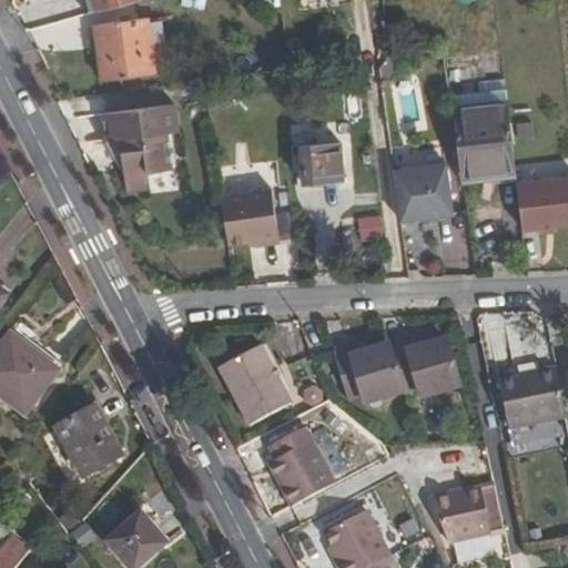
[(95,0),(99,12),(143,0),(95,0)]
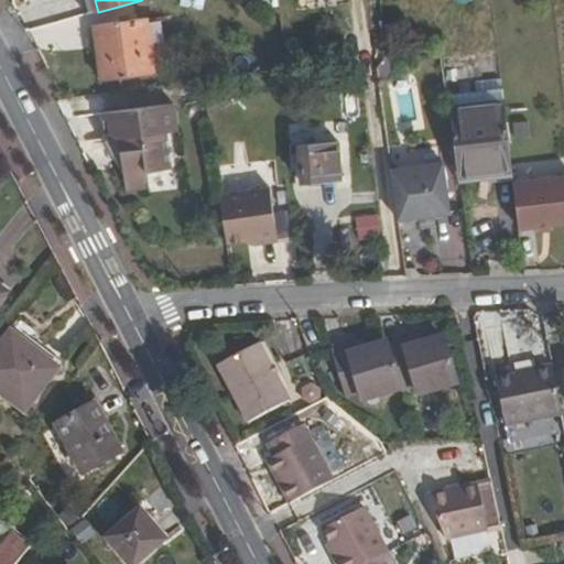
[(202,9),(203,0),(180,0),(180,6),(202,9)]
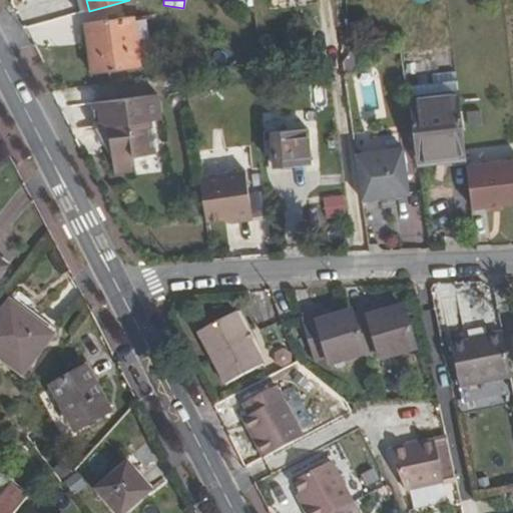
[(143,64),(136,15),(87,23),(95,71),(143,64)]
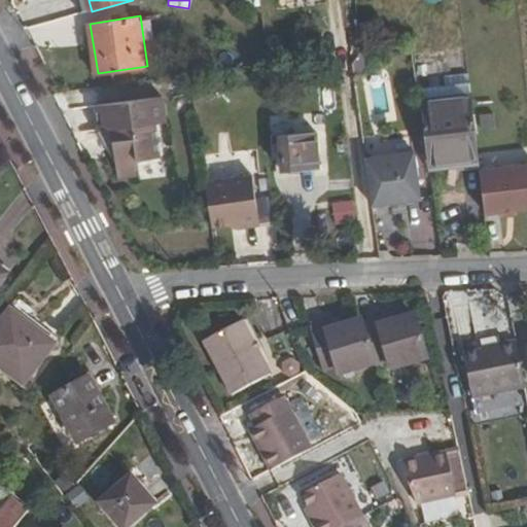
[(97,106),(99,133),(104,133),(105,146),(115,163),(118,178),(139,175),(138,161),(160,157),(155,124),(166,121),(163,97),(97,106)]
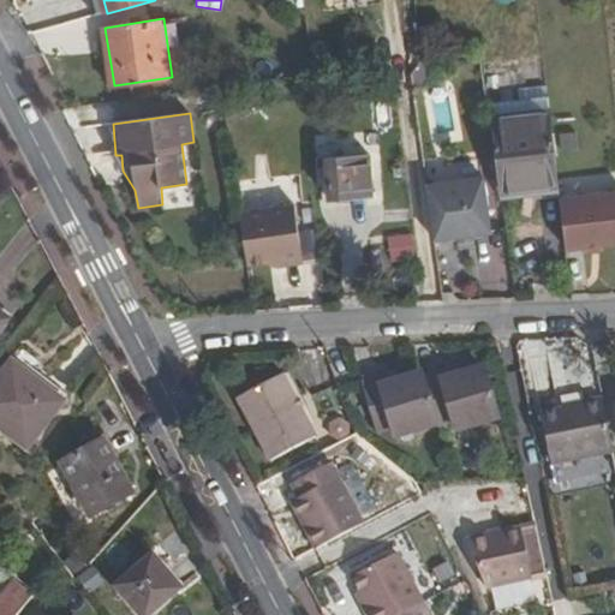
[(538,187),(538,192),(561,189),(553,115),(518,119),(496,121),(494,123),(501,178),(503,192),(538,187)]
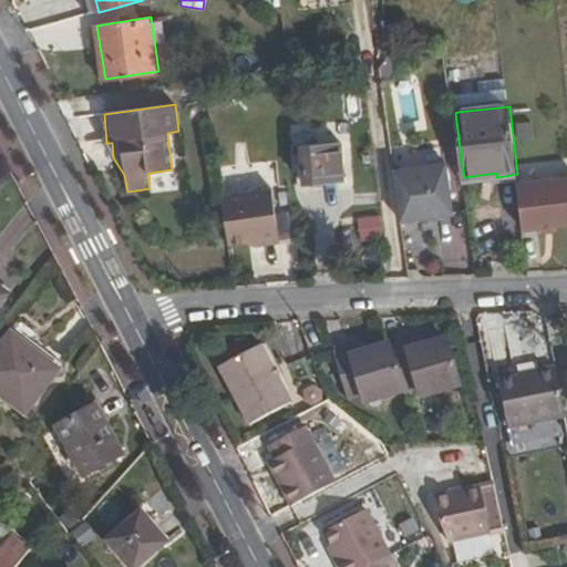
[(343,181),(339,144),(301,148),(305,185),(343,181)]
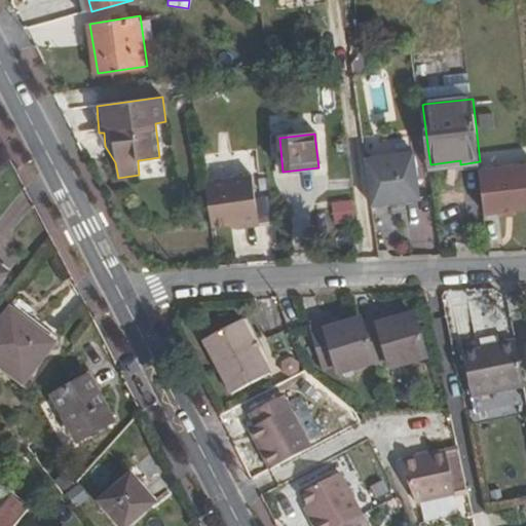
[(366,147),(374,210),(395,207),(408,204),(422,202),(414,140),(366,147)]
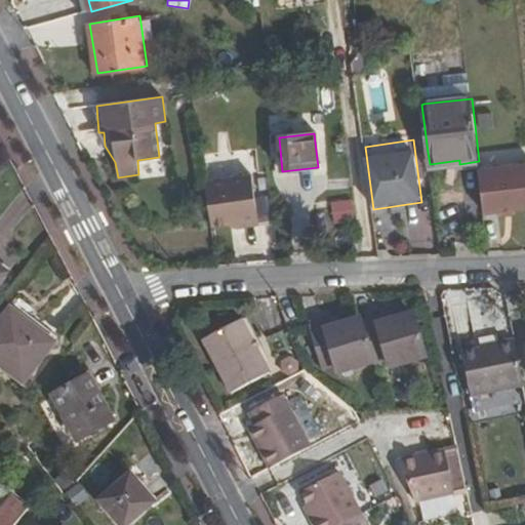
[(516,216),(524,215),(524,171),(481,175),(485,218),(501,217),(516,216)]
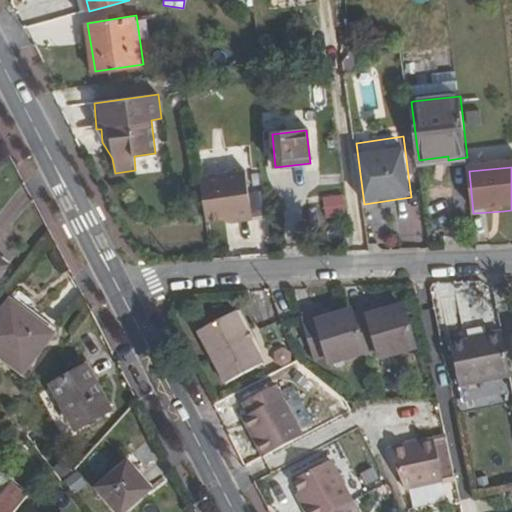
[(202,178),(209,222),(237,217),(238,222),(255,220),(248,171),(202,178)]
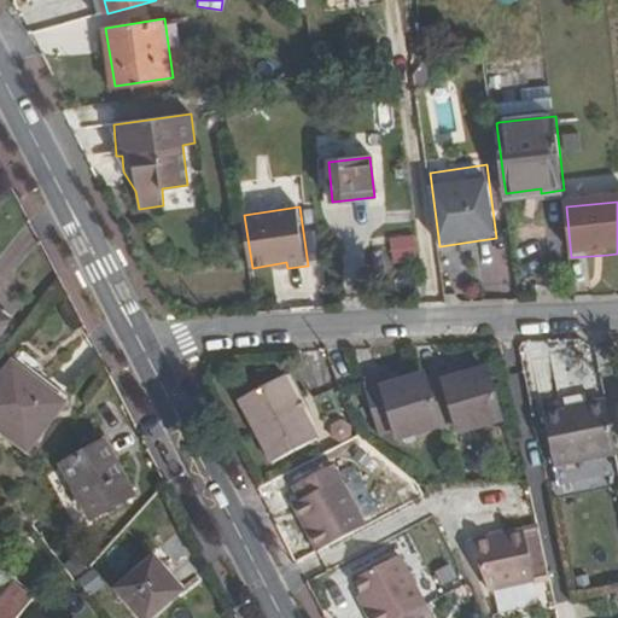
[(0,339),(15,321),(0,308),(0,339)]
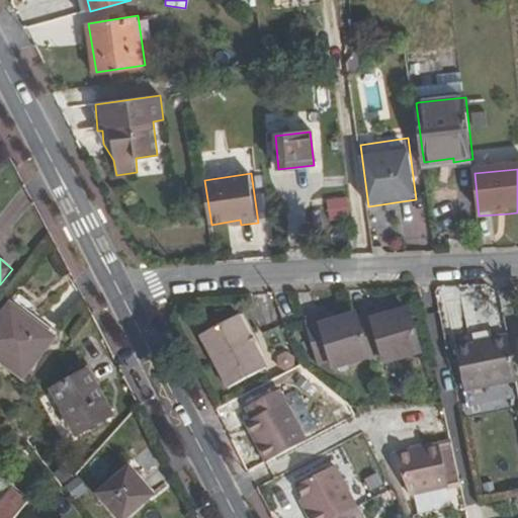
[(373,318),(390,313),(386,301),(370,306),(373,318)]
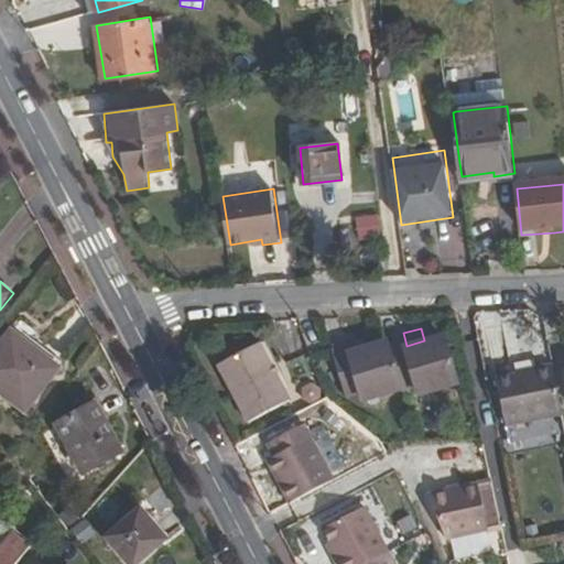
[(0,383),(31,408),(62,367),(19,332),(0,355),(0,383)]
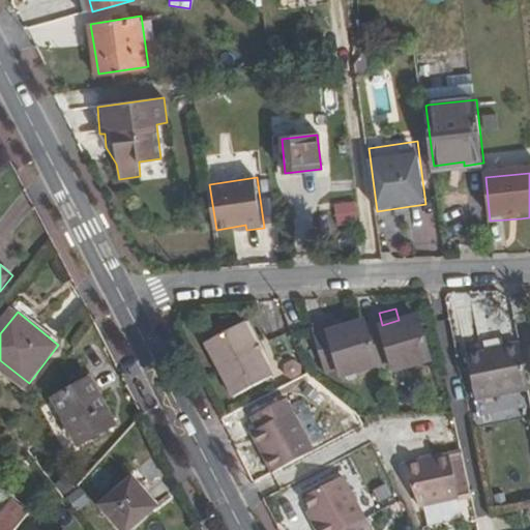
[(327,322),(344,319),(341,312),(325,316),(327,322)]
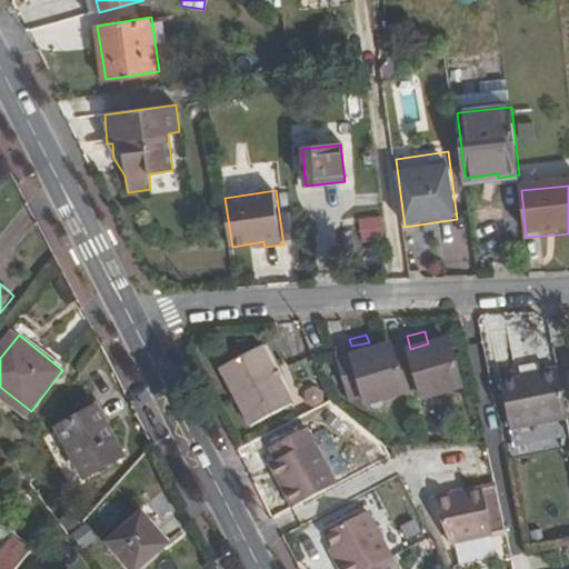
[(402,386),(403,388),(418,385),(420,392),(460,381),(448,338),(428,343),(410,349),(407,336),(390,341),(402,386)]
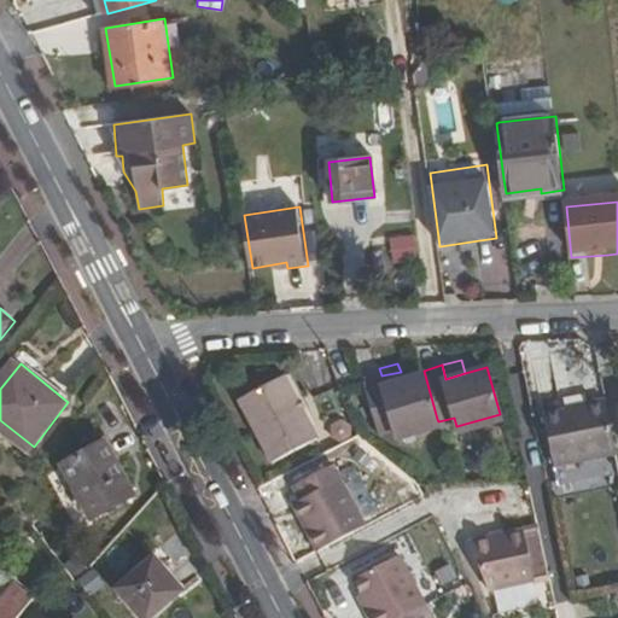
[(424,371),(423,366),(401,372),(382,375),(379,368),(362,372),(377,425),(391,421),(395,430),(437,419),(424,371)]
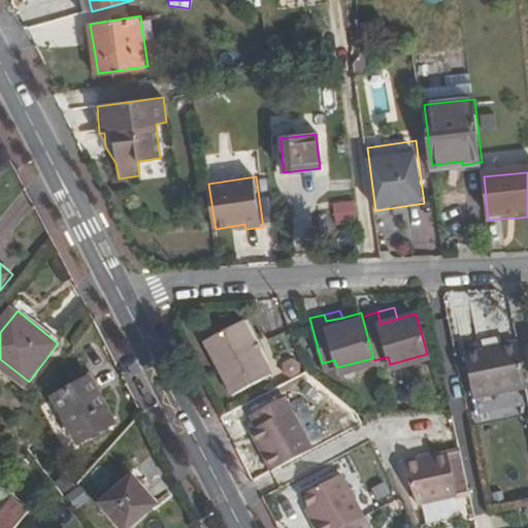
[(273,370),(243,318),(204,338),(232,392),(273,370)]
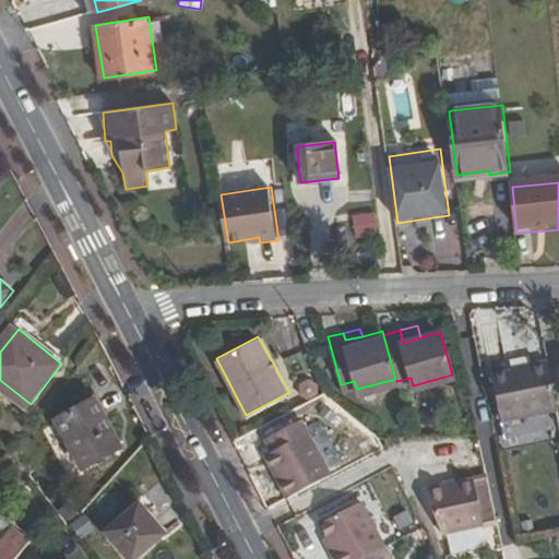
[(557,411),(547,363),(514,368),(514,371),(490,377),(500,423),(557,411)]
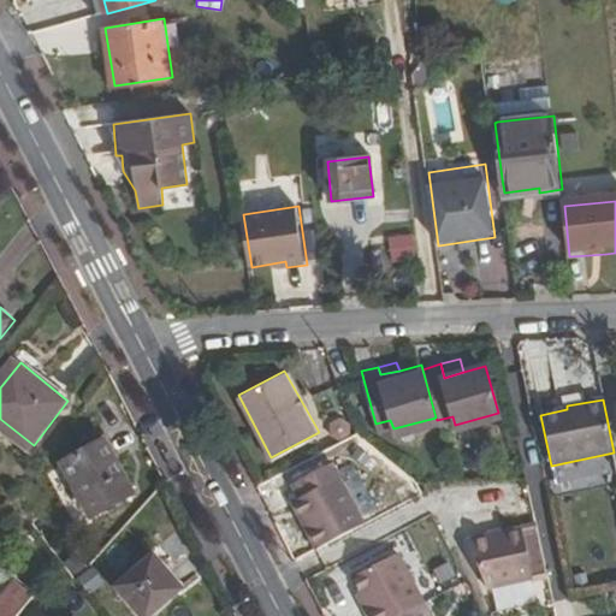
[(64,458),(90,514),(135,490),(107,436),(64,458)]
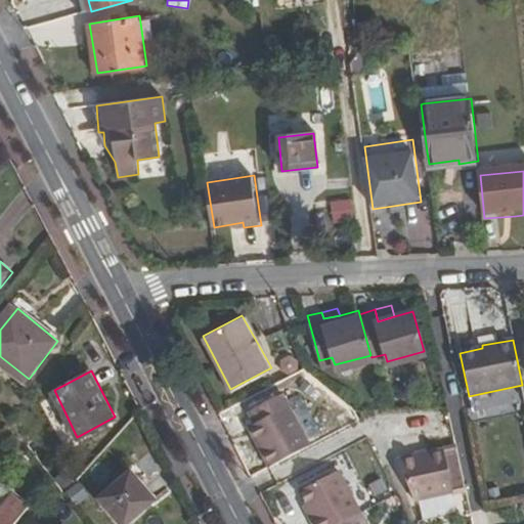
[(271,465),(309,444),(281,392),(249,410),(256,422),(263,436),(257,439),(271,465)]
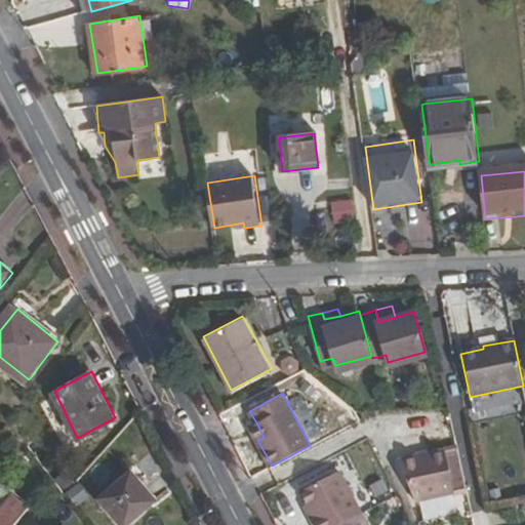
[(264,437),(256,422),(250,427),(257,440),(264,437)]
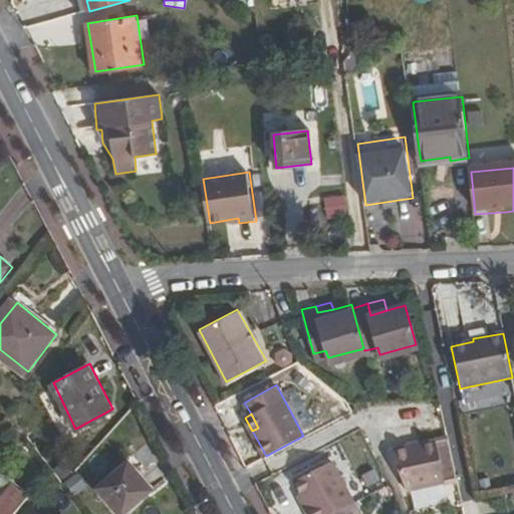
[(447,442),(392,451),(407,493),(456,484),(447,442)]
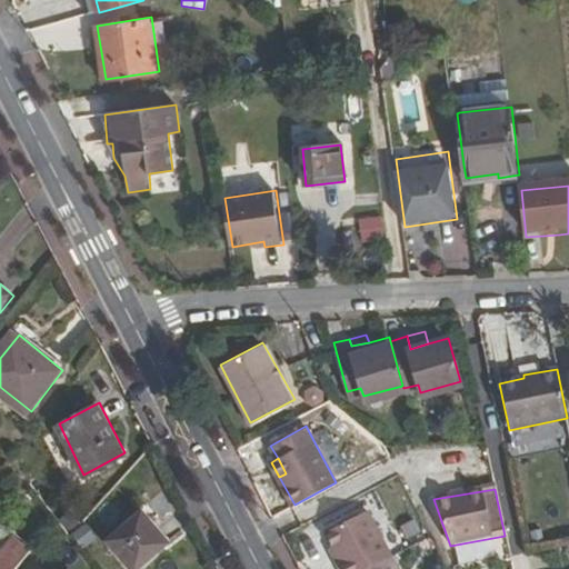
[(139,568),(170,542),(143,511),(110,541),(136,568),(139,568)]
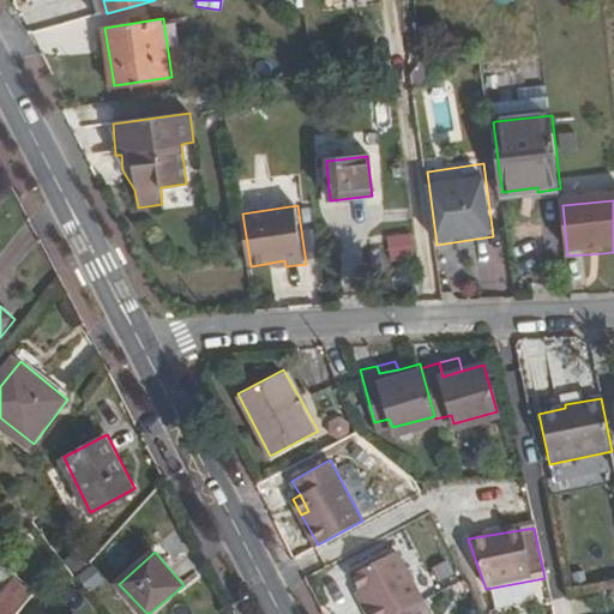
[(367,611),(368,613),(399,613),(413,607),(425,601),(398,552),(354,576),(362,593),(371,608),(367,611)]
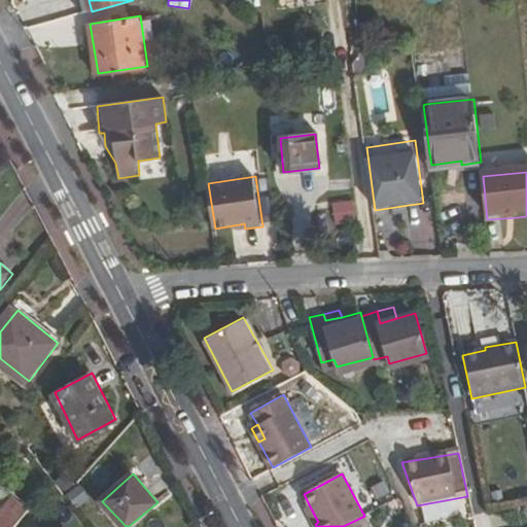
[(70,498),(80,513),(90,505),(79,491),(70,498)]
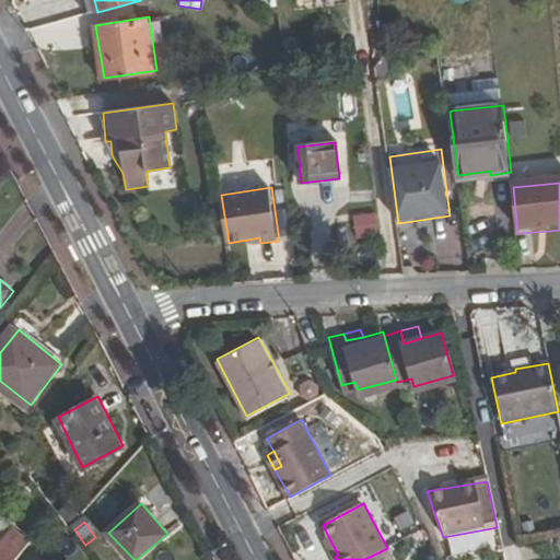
[(0,559),(18,559),(32,544),(14,528),(3,541),(0,538),(0,559)]
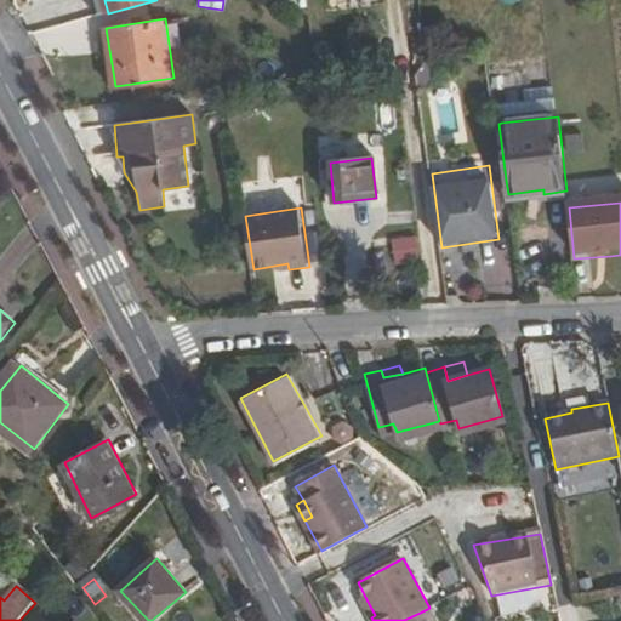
[(363,600),(371,617),(375,615),(366,599),(363,600)]
